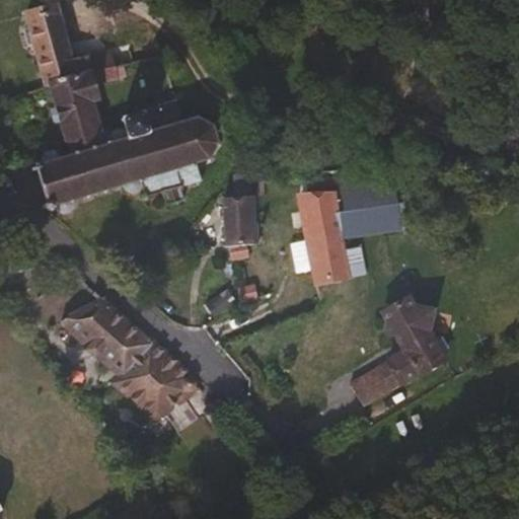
[(71,61),(57,15),(60,13),(59,8),(56,9),(54,6),(24,15),(28,28),(23,29),(28,45),(32,44),(45,83),(49,82),(88,73),(83,58),(71,61)]
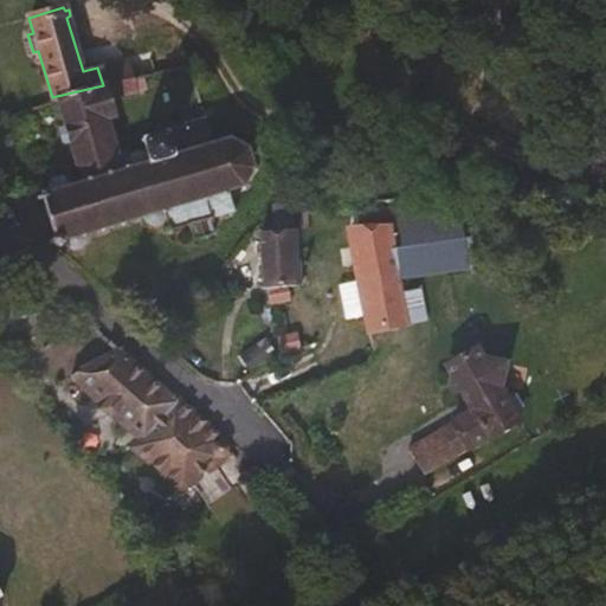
[(154,75),(149,56),(97,68),(103,85),(141,77),(154,75)]
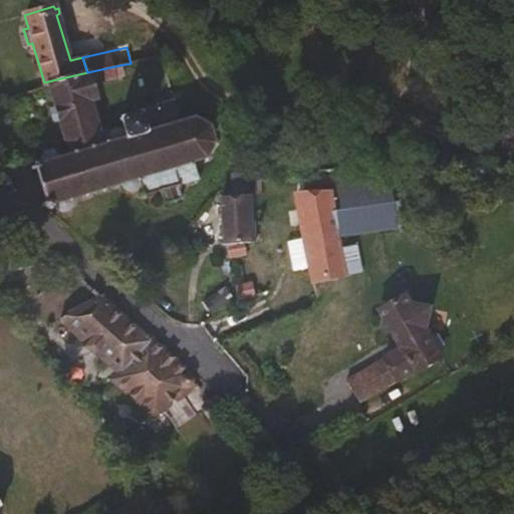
[(90,102),(97,100),(92,83),(115,76),(114,72),(120,70),(119,65),(87,72),(48,81),(65,137),(68,139),(71,147),(70,150),(113,138),(111,133),(109,125),(99,129),(90,102)]
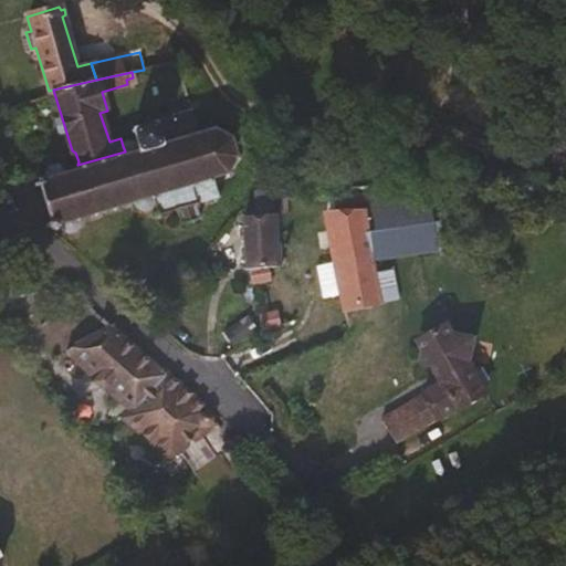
[(228,170),(234,159),(240,159),(240,154),(236,153),(231,140),(236,137),(232,132),(228,135),(216,129),(216,124),(210,124),(210,128),(199,133),(191,109),(152,122),(153,125),(138,128),(137,126),(132,128),(136,142),(136,144),(134,143),(123,146),(125,152),(77,165),(66,168),(63,165),(58,163),(54,163),(51,164),(46,165),(42,174),(34,176),(35,178),(37,181),(33,181),(32,182),(33,186),(34,187),(39,186),(48,218),(48,221),(43,224),(44,229),(48,228),(51,231),(51,232),(55,232),(59,229),(65,233),(73,231),(76,229),(80,221),(82,220),(82,217),(93,213),(94,218),(100,217),(98,211),(112,207),(114,212),(118,211),(117,206),(130,201),(133,207),(136,208),(142,210),(146,209),(152,203),(154,210),(150,213),(150,216),(153,216),(155,216),(156,218),(161,217),(160,213),(175,209),(179,223),(200,217),(198,209),(199,202),(211,198),(212,202),(219,200),(218,197),(222,195),(220,191),(217,191),(212,178),(223,174),(227,178),(232,175),(228,170)]
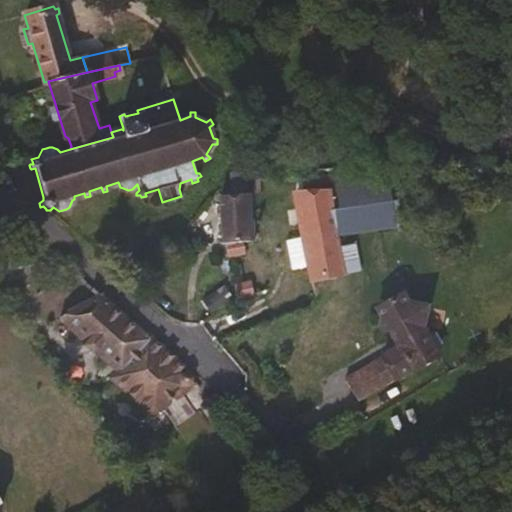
[(329,194),(326,180),(309,183),(311,194),(329,194)]
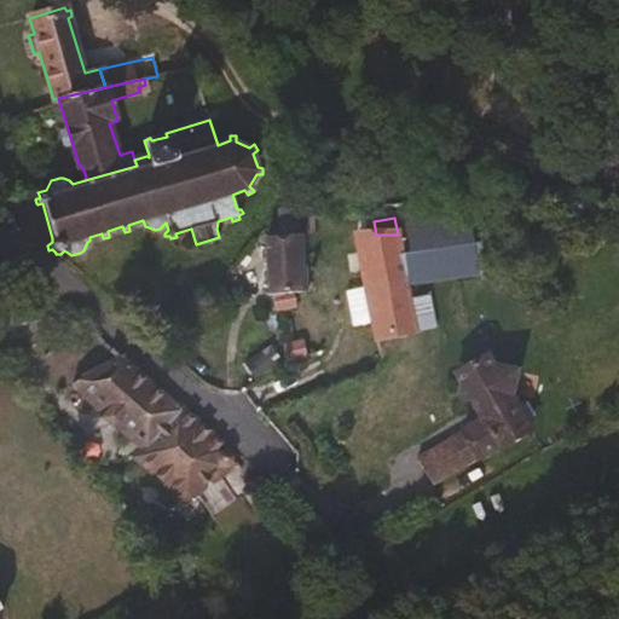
[(304,291),(305,256),(305,255),(299,256),(298,237),(279,238),(278,227),(266,230),(266,238),(262,241),(265,291),(291,291),(304,291)]
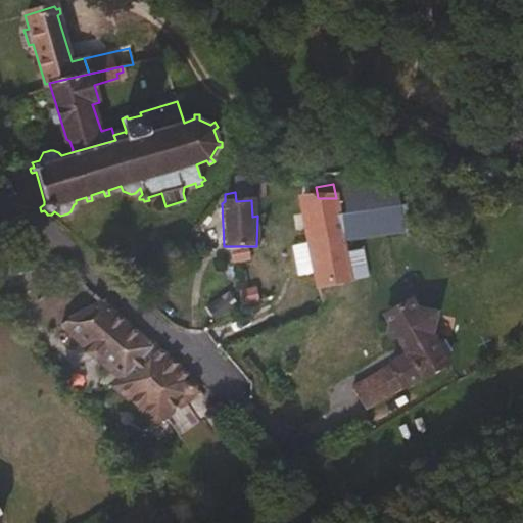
[(351,280),(347,257),(342,233),(339,212),(336,198),(318,198),(300,198),(318,289),(351,280)]
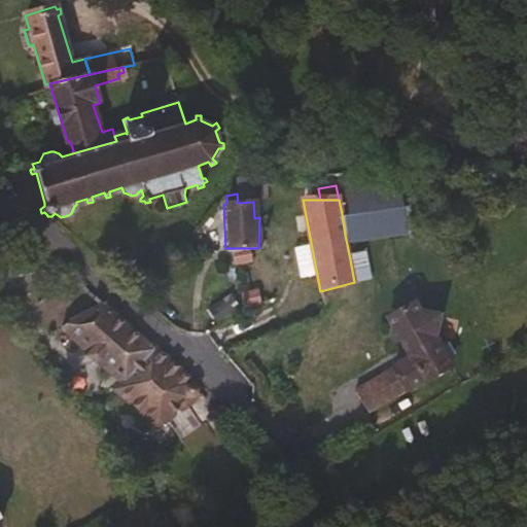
[(406,225),(401,205),(342,214),(345,235),(353,234),(406,225)]
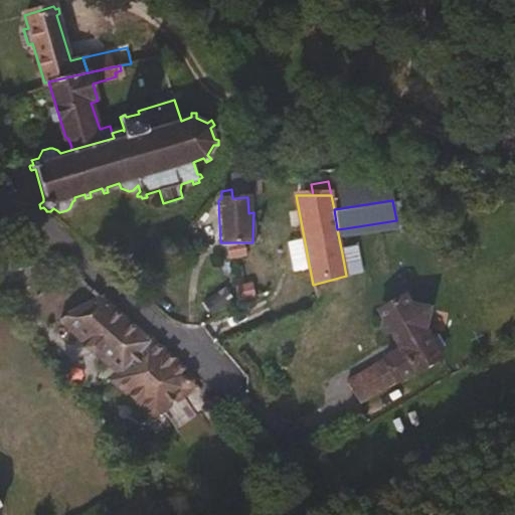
[(350,251),(345,228),(337,229),(342,253),(350,251)]
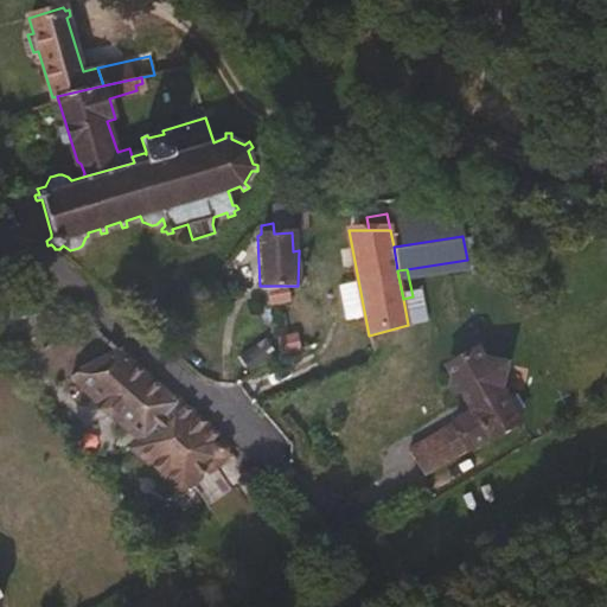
[(288,300),(286,286),(260,286),(261,289),(264,289),(268,304),(288,300)]
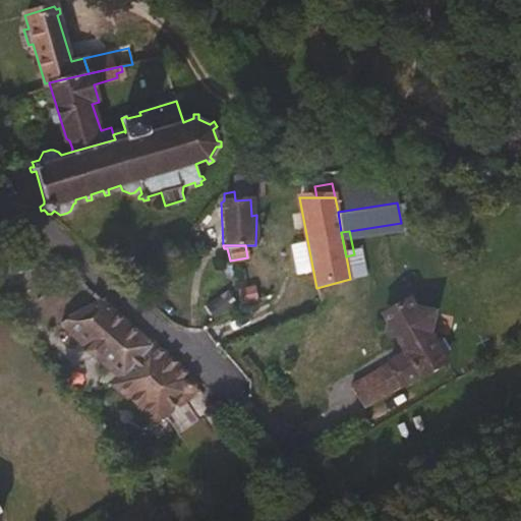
[(358,277),(354,254),(346,256),(350,279),(358,277)]
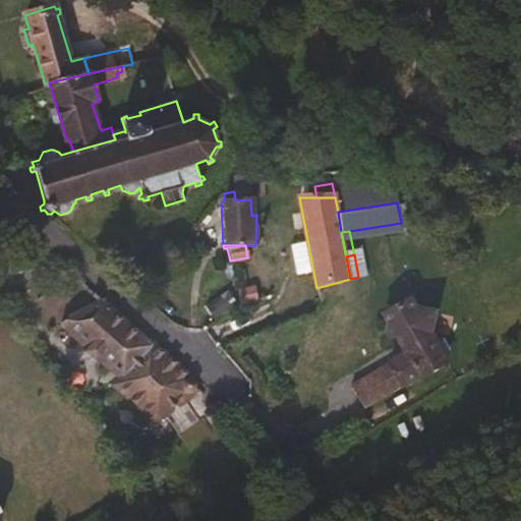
[(256,300),(252,286),(236,291),(239,305),(256,300)]
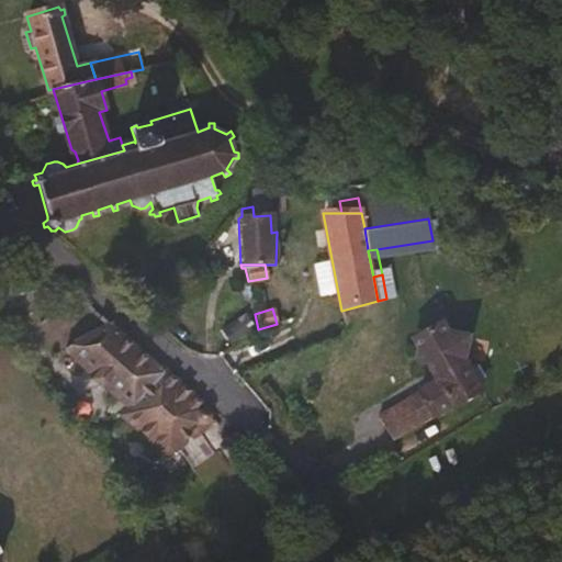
[(462,358),(469,336),(449,332),(440,319),(412,338),(416,347),(413,359),(424,362),(435,379),(377,415),(391,438),(426,417),(479,386),(478,382),(480,380),(481,374),(476,368),(471,364),(467,366),(462,358)]
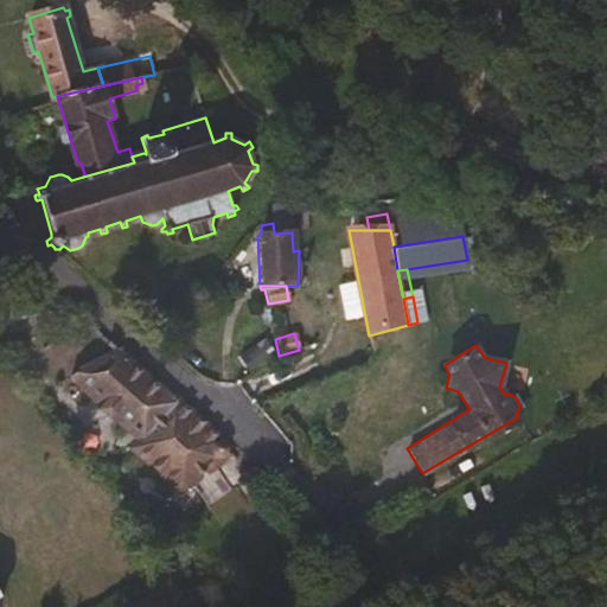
[(228,446),(177,398),(173,400),(116,349),(69,375),(71,378),(76,377),(152,447),(145,455),(189,496),(196,490),(202,494),(222,473),(216,466),(224,459),(225,455),(228,446)]
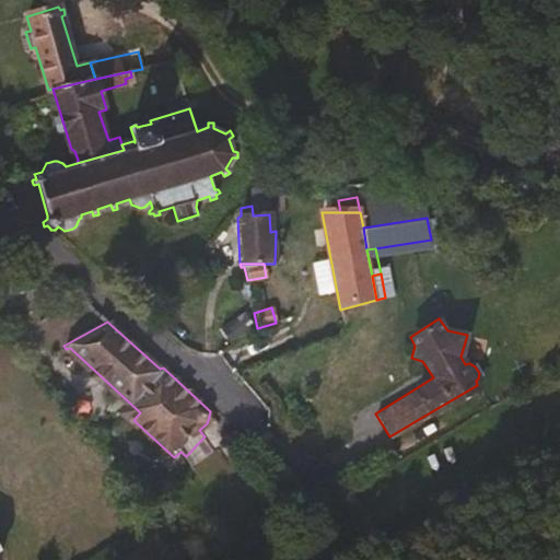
[(398,450),(433,428),(424,416),(389,436),(398,450)]
